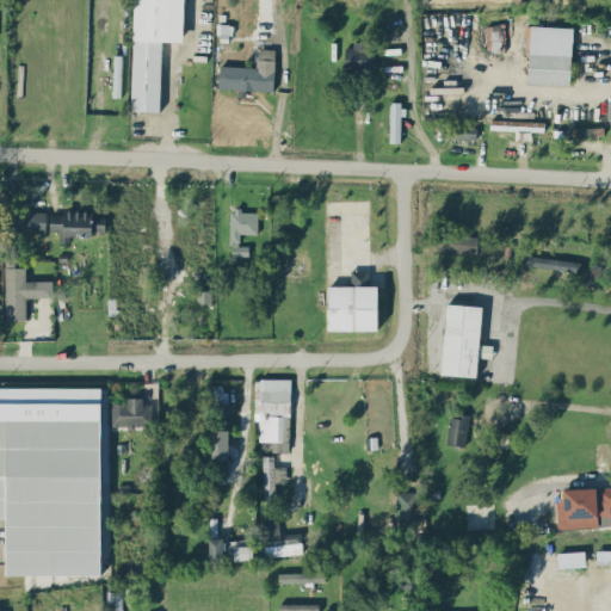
[(183,41),(184,0),(134,0),(131,110),(160,111),(161,41),(183,41)]
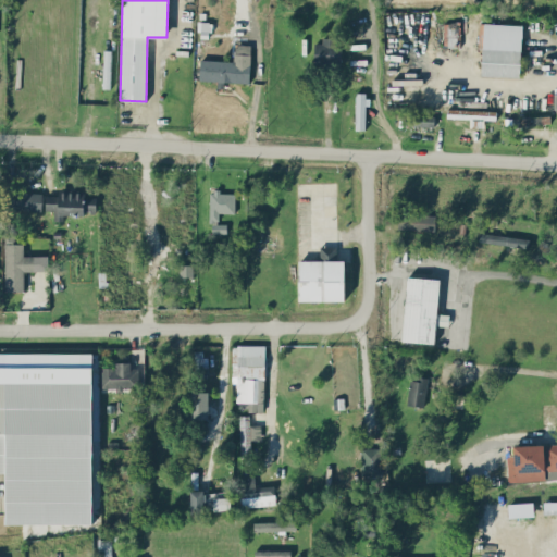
[(460,22),(443,22),(442,46),(459,47),(460,22)]
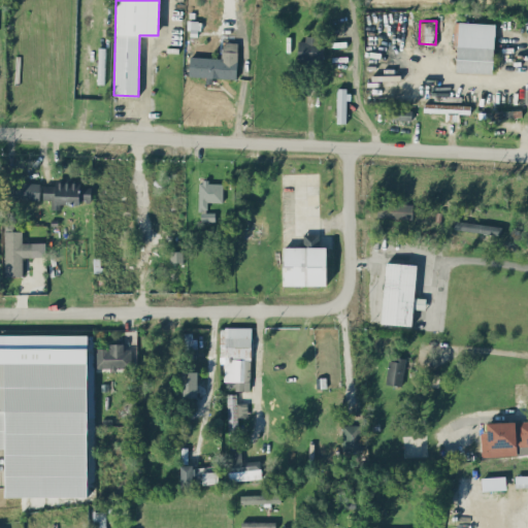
[(493,73),(495,23),(458,22),(456,71),(493,73)]
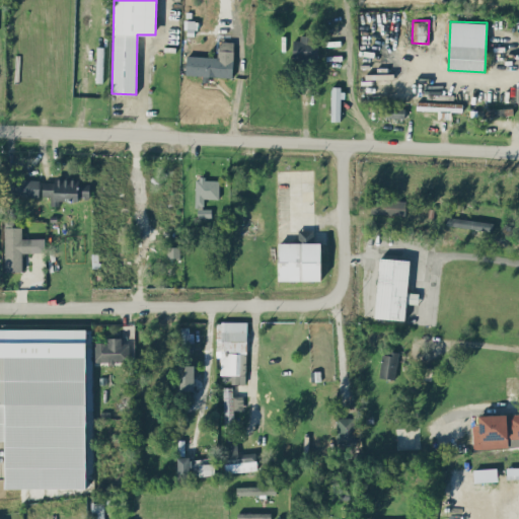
[(317,59),(318,36),(293,35),(293,58),(317,59)]
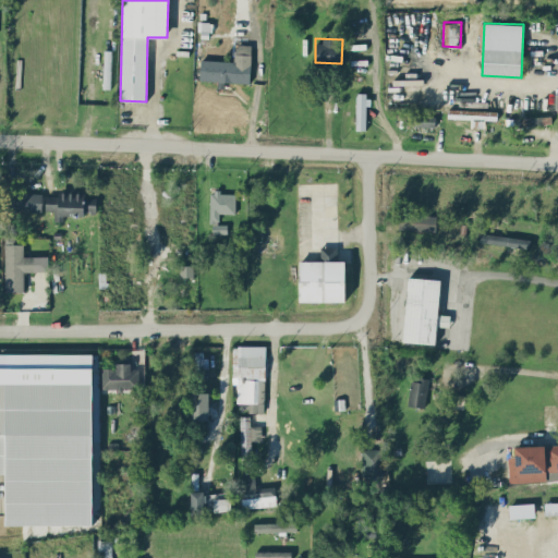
[(252,45),(234,44),(234,61),(201,59),(199,80),(221,81),(221,82),(250,83),(252,45)]
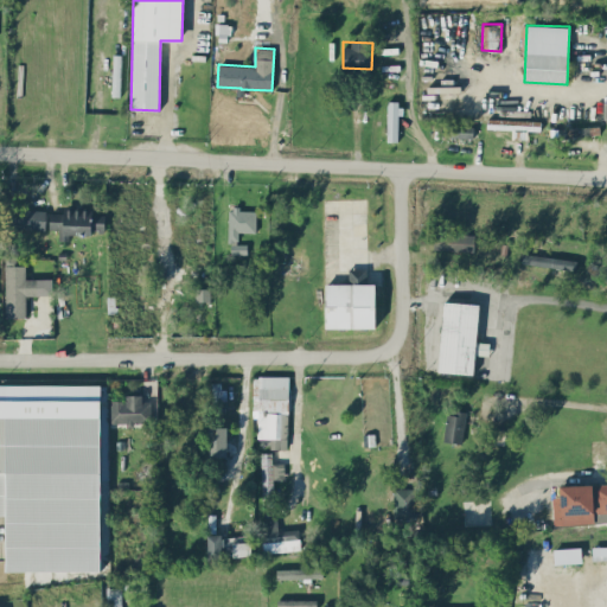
[(387,140),(398,140),(398,101),(388,101),(387,140)]
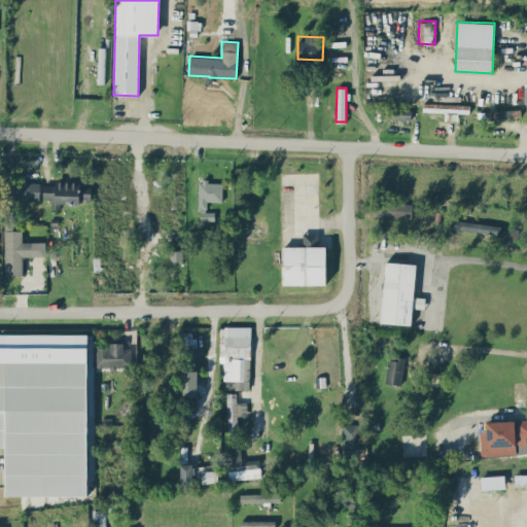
[(43,184),(43,198),(51,198),(51,208),(60,209),(60,202),(92,202),(92,185),(80,185),(80,180),(56,180),(56,184),(43,184)]
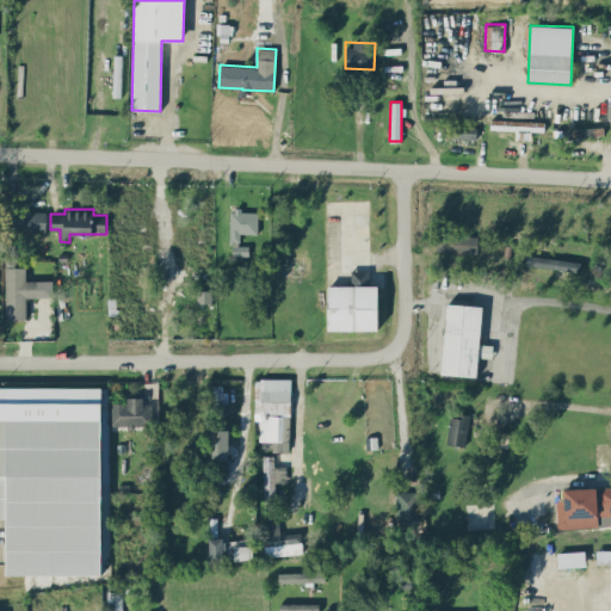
[(45,232),(47,211),(13,210),(13,230),(45,232)]
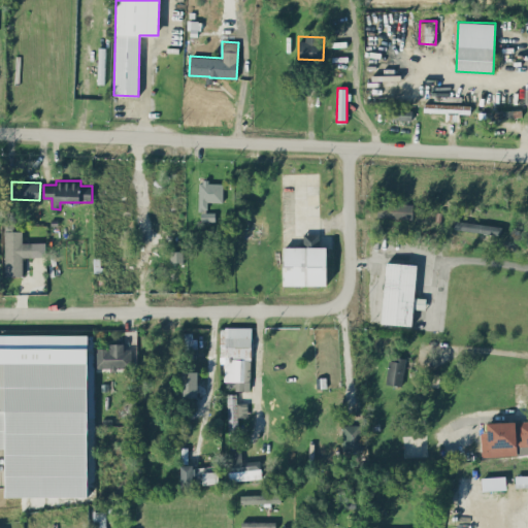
[(213,220),(213,212),(207,212),(207,201),(223,201),(223,183),(200,182),(199,220),(213,220)]
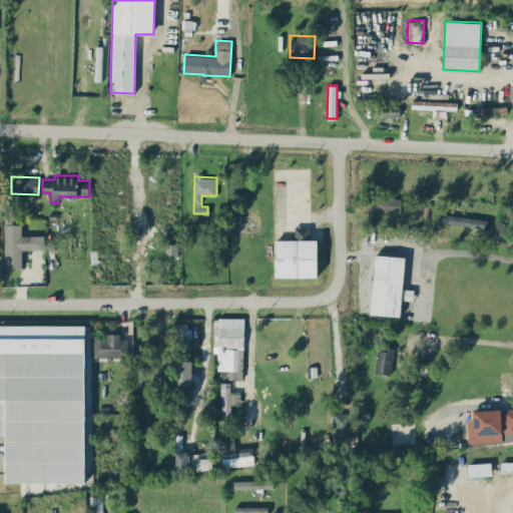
[(401,197),(367,196),(366,210),(401,212),(401,197)]
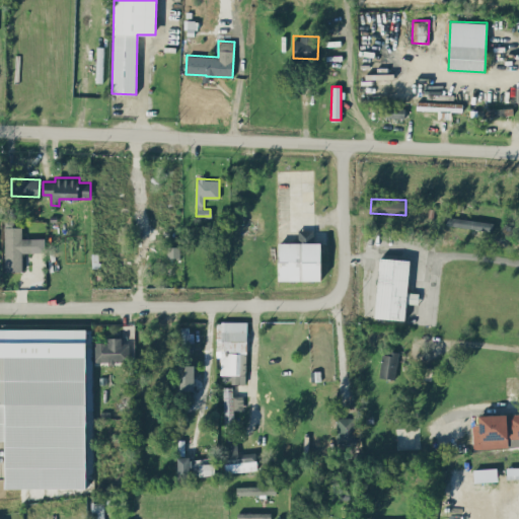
[(492,220),(447,217),(446,226),(491,229),(492,220)]
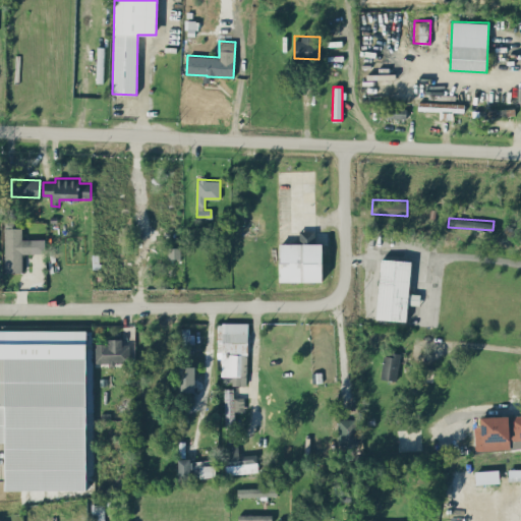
[(22,253),(45,252),(45,238),(22,239),(22,227),(4,228),(5,273),(22,272),(22,253)]
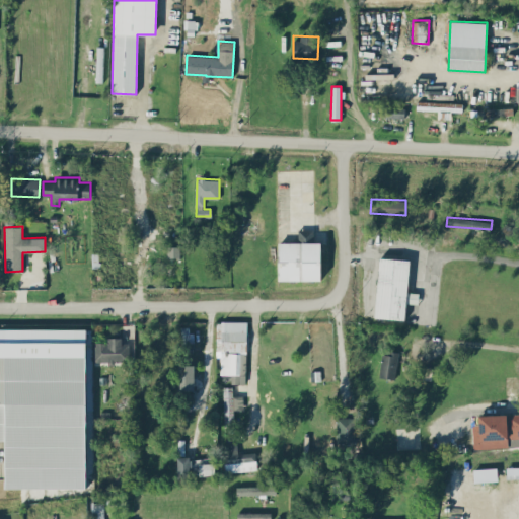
[(278,280),(320,280),(321,242),(314,242),(314,230),(298,230),(298,242),(279,242),(278,280)]
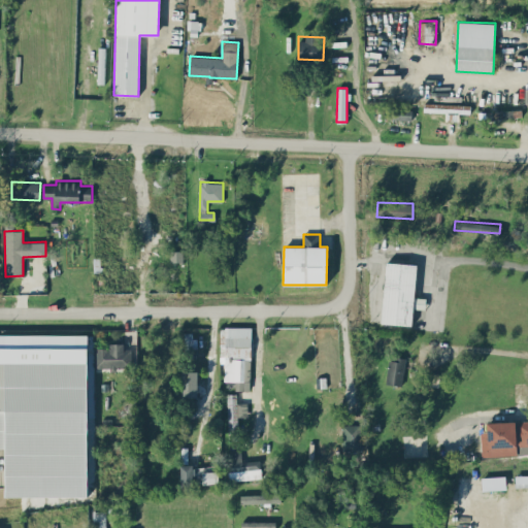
[(183,251),(170,251),(170,261),(183,261),(183,251)]
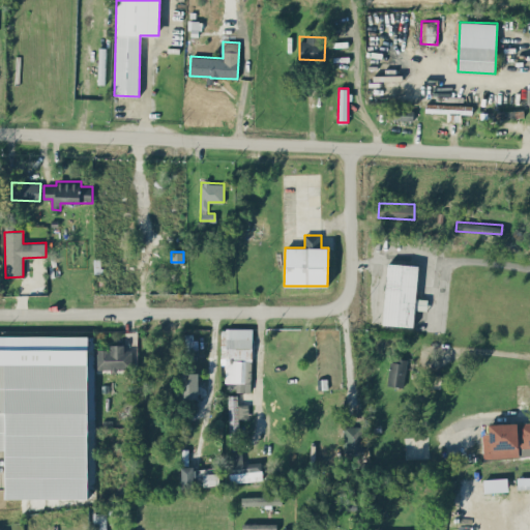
[(383,325),(413,326),(414,308),(416,308),(416,299),(418,265),(386,263),(383,325)]
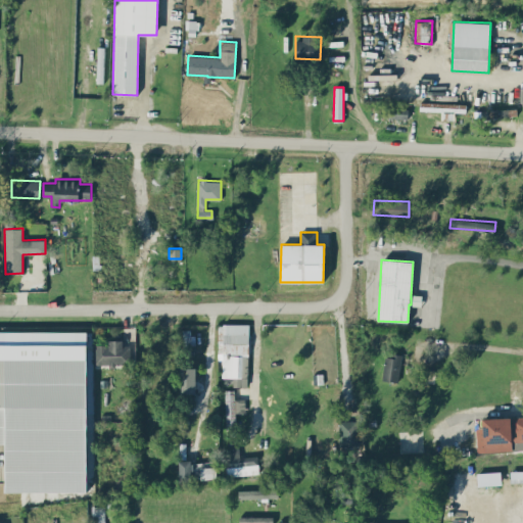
[(182,329),(183,359),(191,359),(191,344),(194,344),(193,329),(182,329)]
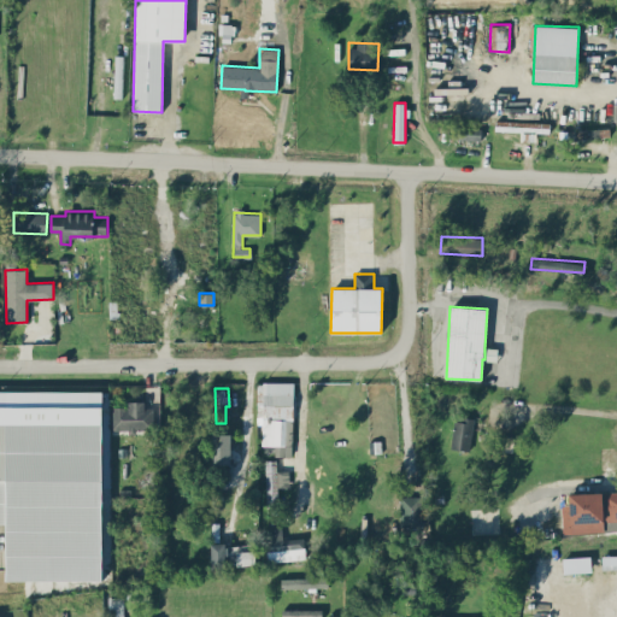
[(103,391),(0,389),(0,523),(6,523),(6,580),(103,580),(103,391)]
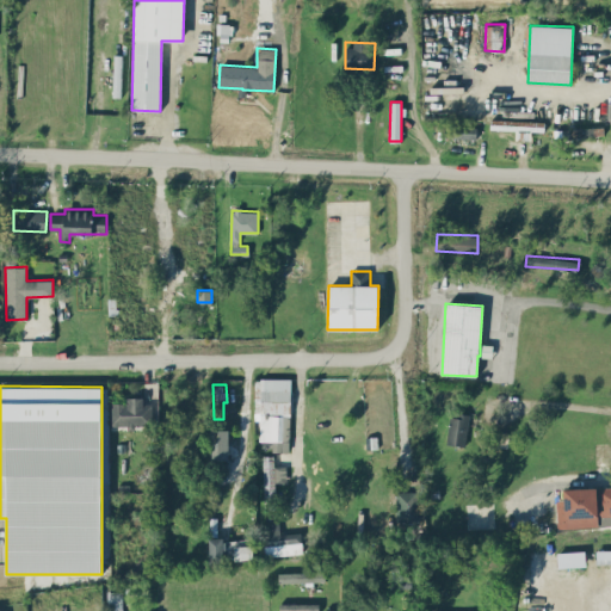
[(152,399),(127,399),(127,402),(109,402),(110,426),(128,425),(128,426),(152,426),(152,399)]
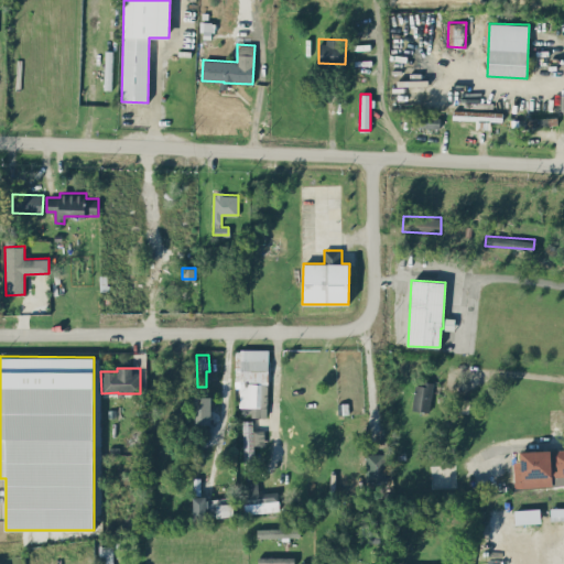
[(433,382),(425,381),(424,386),(415,384),(412,410),(430,412),(433,382)]
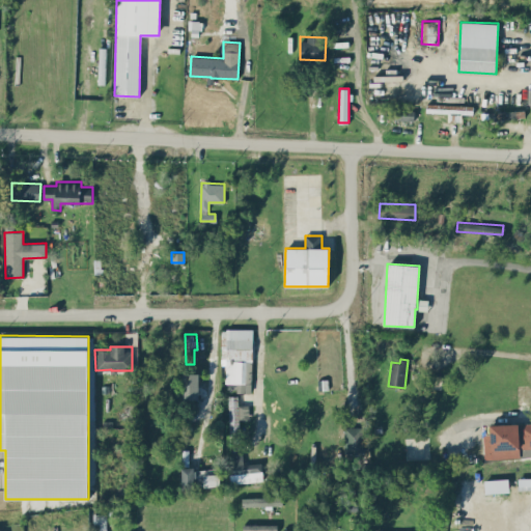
[(182,398),(198,399),(199,373),(183,372),(182,398)]
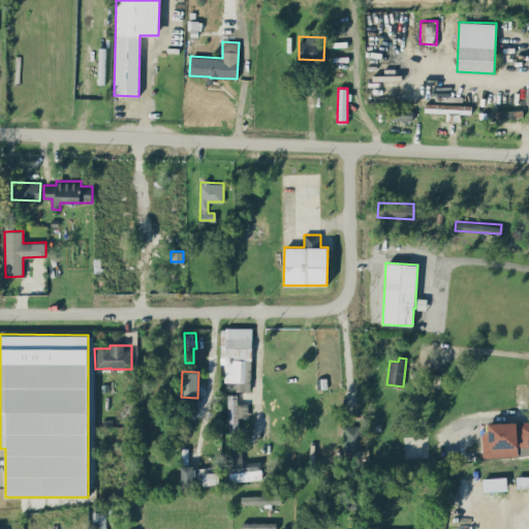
[(247,403),(237,403),(236,395),(228,395),(230,439),(239,438),(238,417),(248,417),(247,403)]
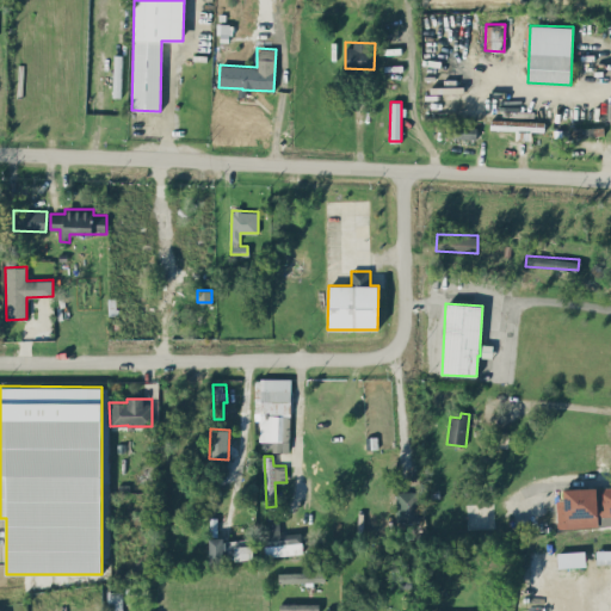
[(610,486),(563,488),(565,528),(610,525),(610,486)]
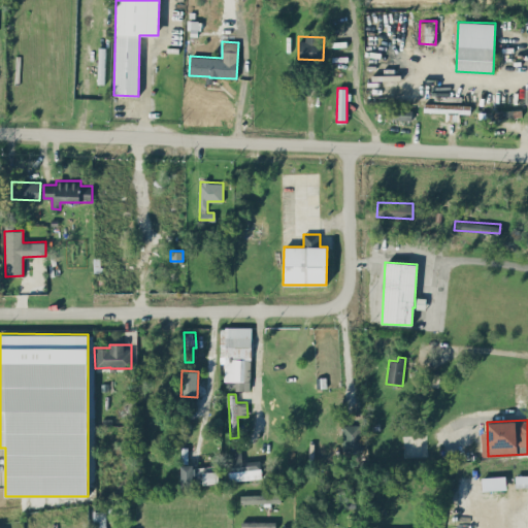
[(342,452),(361,451),(360,424),(341,425),(342,452)]
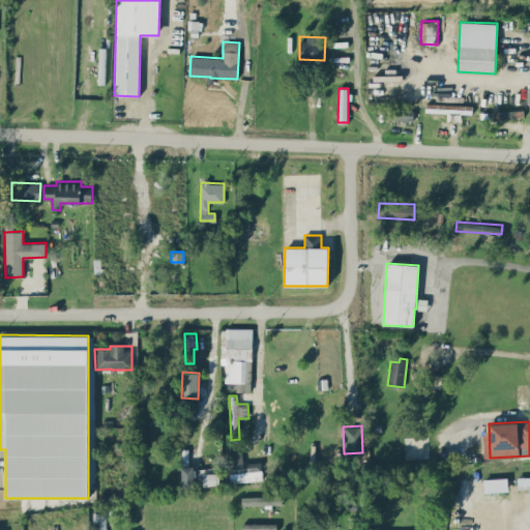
[(243,463),(242,453),(228,454),(231,482),(263,479),(261,461),(243,463)]
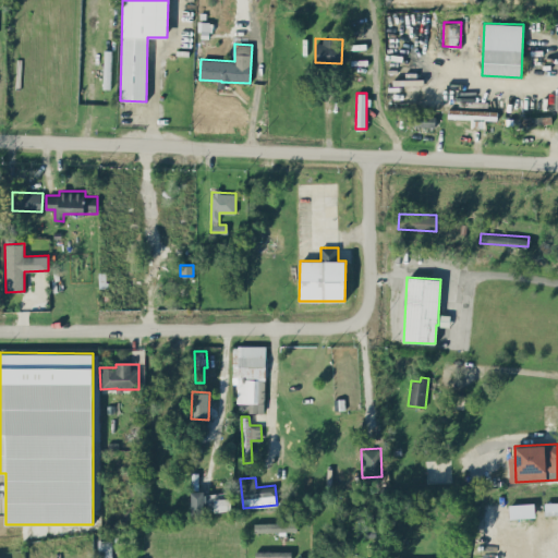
[(230,493),(191,494),(191,512),(231,511),(230,493)]
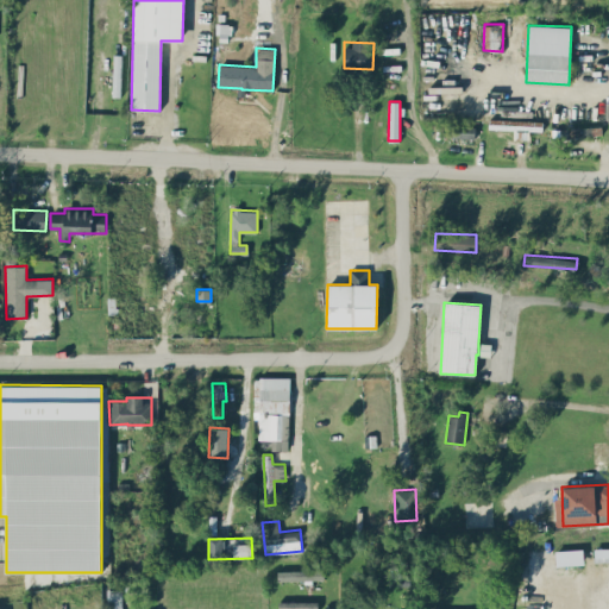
[(556,550),(556,565),(583,565),(583,548),(556,550)]
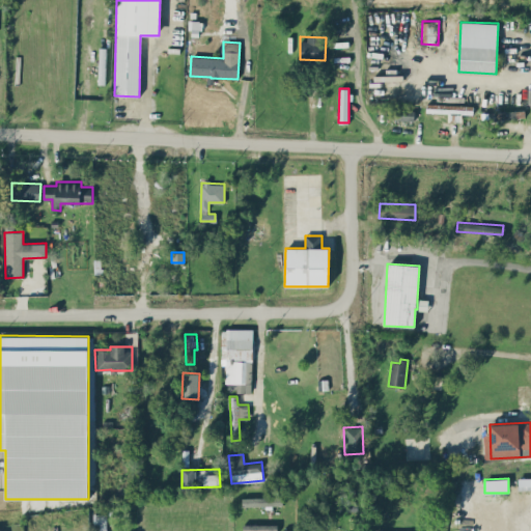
[(282,496),(242,497),(242,506),(282,505),(282,496)]
